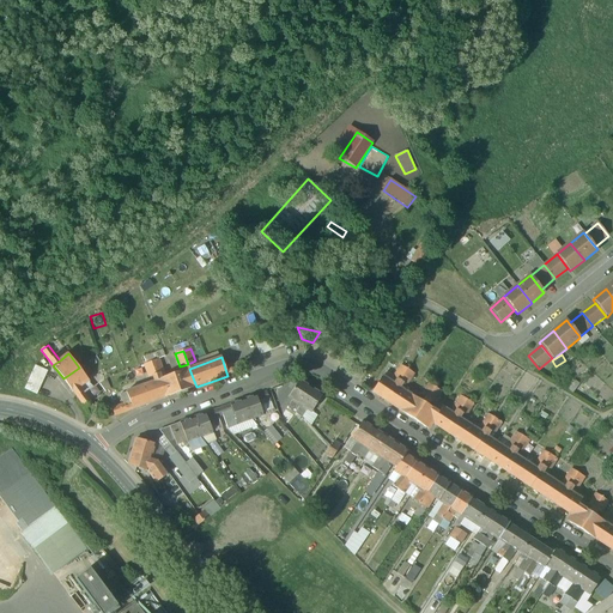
[(158,359),(151,363),(156,375),(159,374),(163,372),(158,359)]
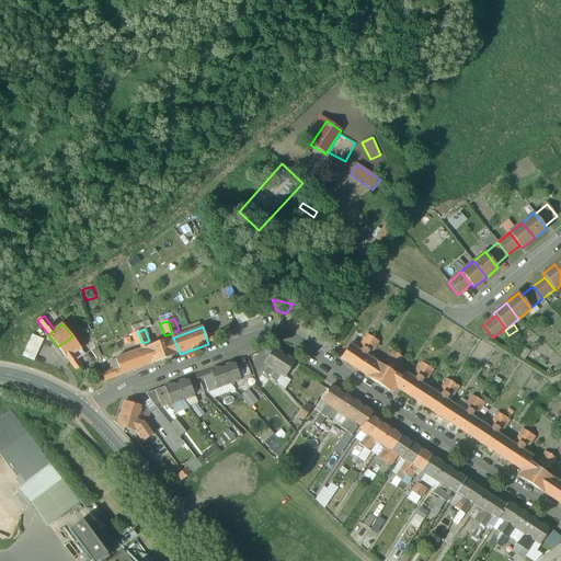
[(222,331),(206,338),(208,344),(225,338),(222,331)]
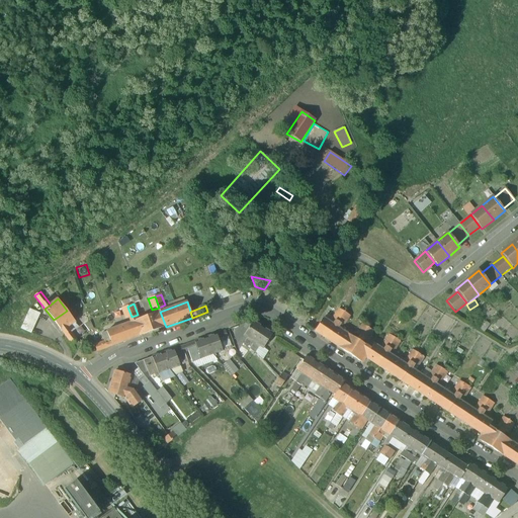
[(127,307),(121,309),(125,319),(128,318),(132,317),(127,307)]
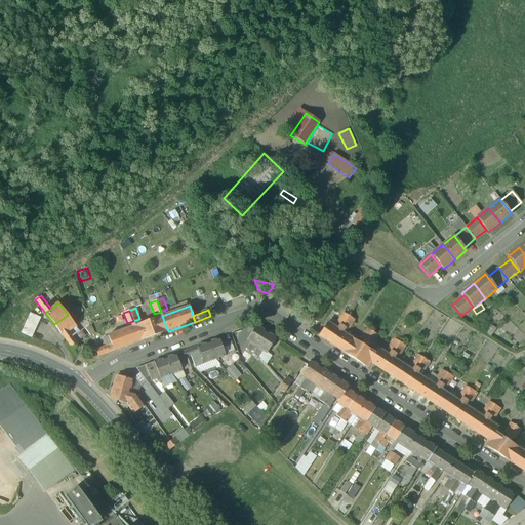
[(41,318),(31,313),(22,333),(32,338),(41,318)]
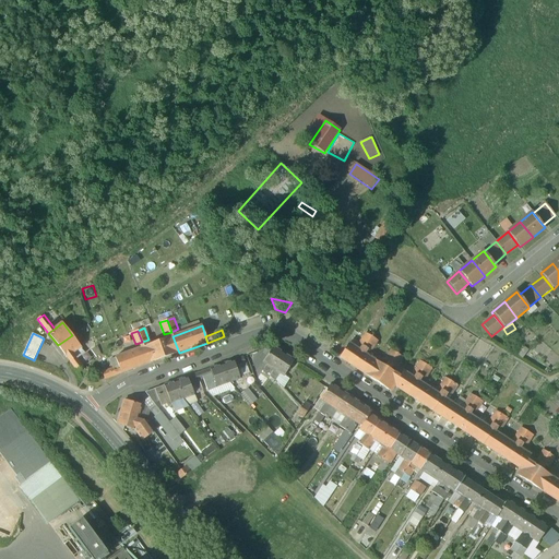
[(366,333),(359,343),(363,345),(365,347),(371,337),(366,333)]
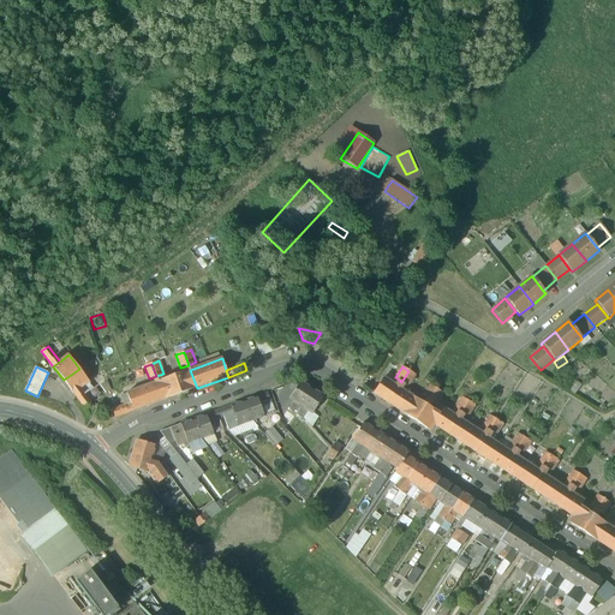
[(79,369),(64,380),(73,394),(81,389),(89,382),(79,369)]
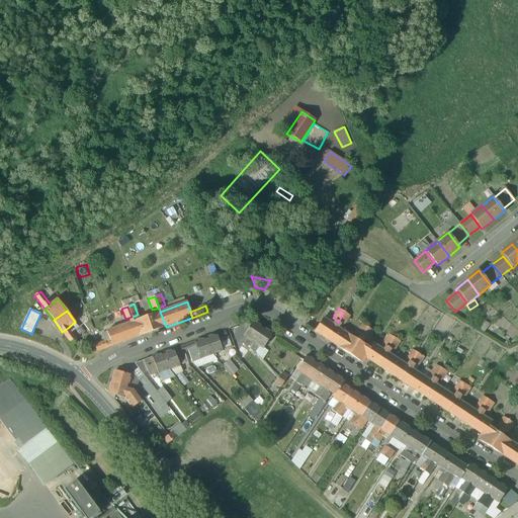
[(134,322),(139,337),(166,327),(160,312),(157,313),(137,321),(134,322)]
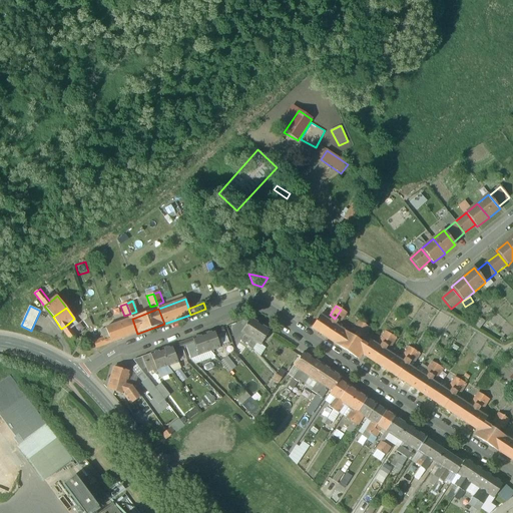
[(341,310),(335,319),(338,321),(340,323),(347,313),(341,310)]
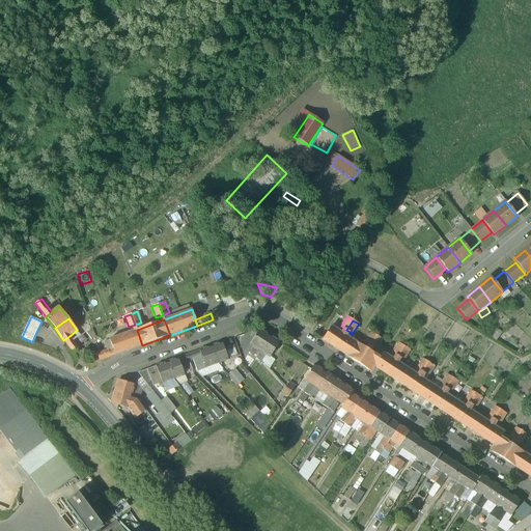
[(341,332),(331,326),(323,340),(335,348),(344,334),(341,332)]
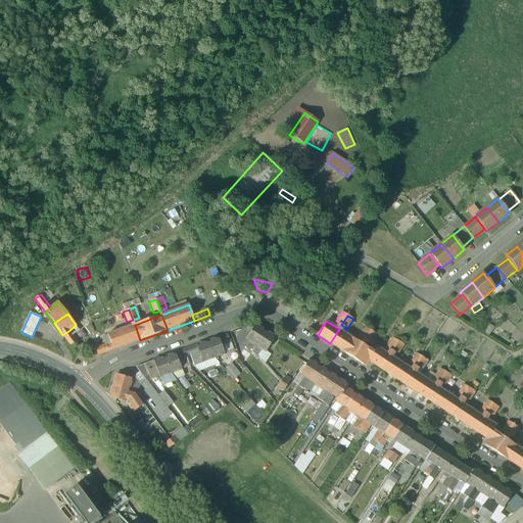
[(107,335),(112,347),(113,350),(140,340),(135,325),(132,326),(107,335)]
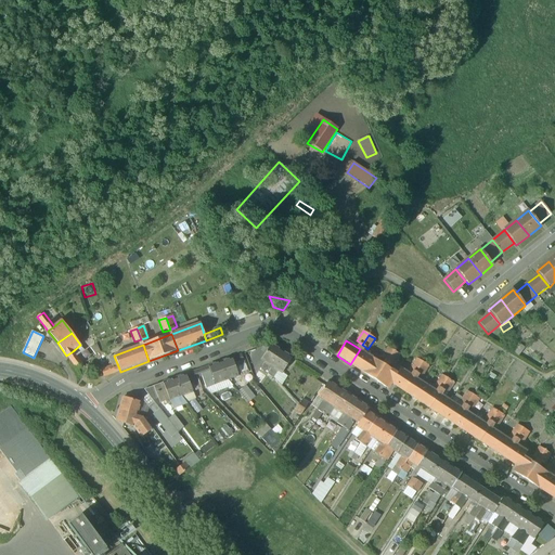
[(281,351),(271,345),(261,360),(266,362),(272,366),(281,351)]
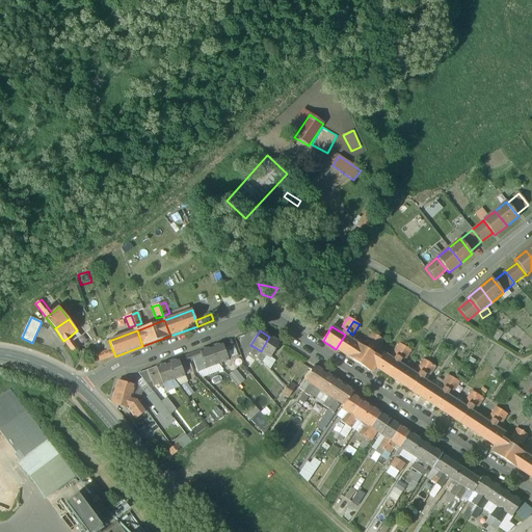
[(377,337),(372,333),(366,343),(369,345),(371,346),(377,337)]
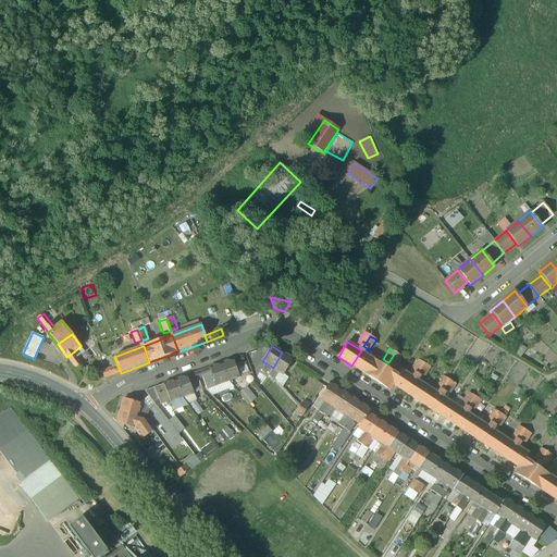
[(363,353),(361,350),(351,366),(367,375),(372,368),(370,366),(374,359),(363,353)]
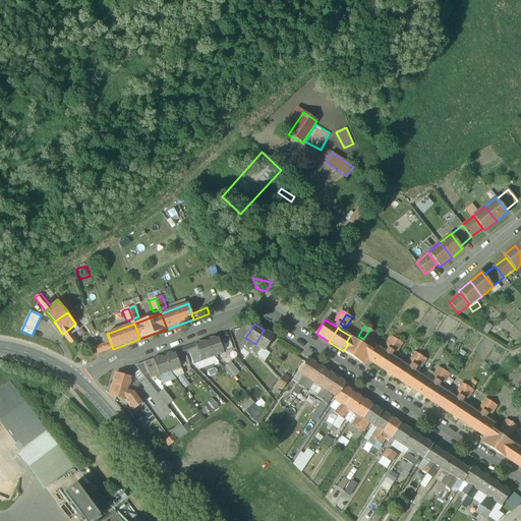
[(78,343),(68,330),(62,334),(72,347),(78,343)]
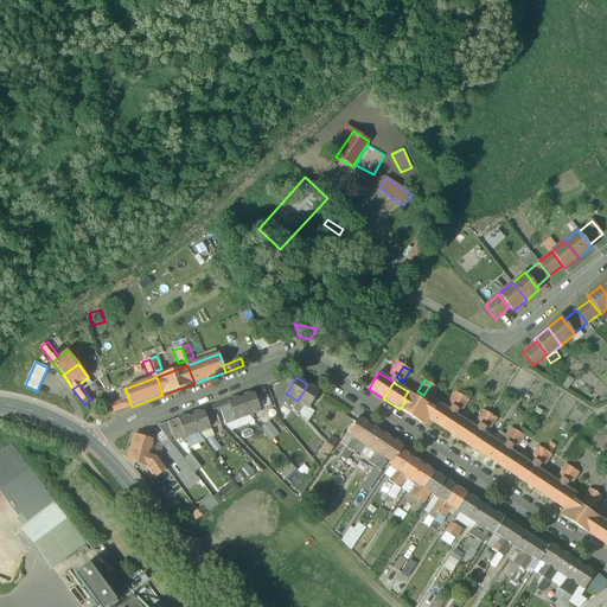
[(319,391),(307,384),(298,401),(305,406),(308,408),(319,391)]
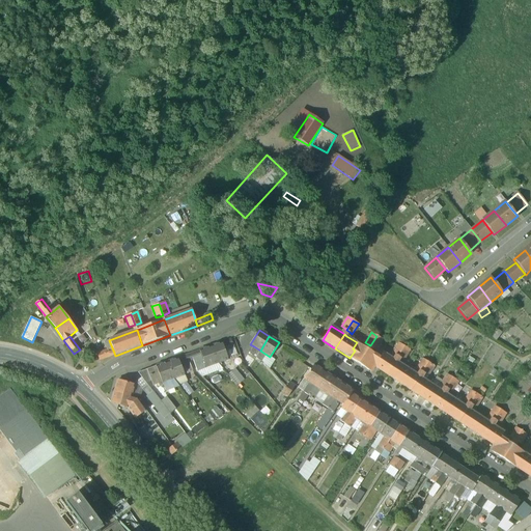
[(383,339),(376,336),(370,345),(373,347),(376,350),(383,339)]
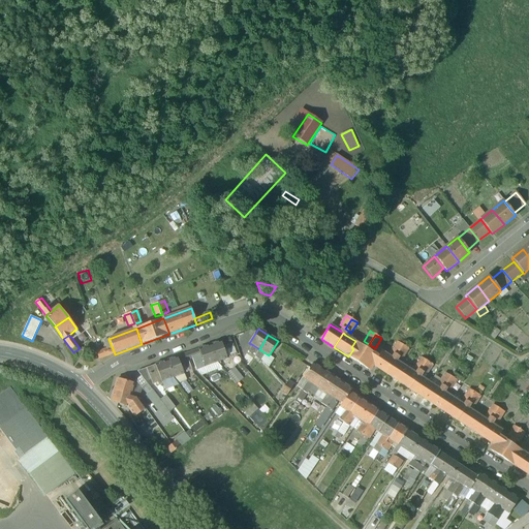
[(373,366),(378,356),(369,350),(367,348),(364,346),(355,341),(351,347),(353,349),(348,356),(370,371),(373,366)]
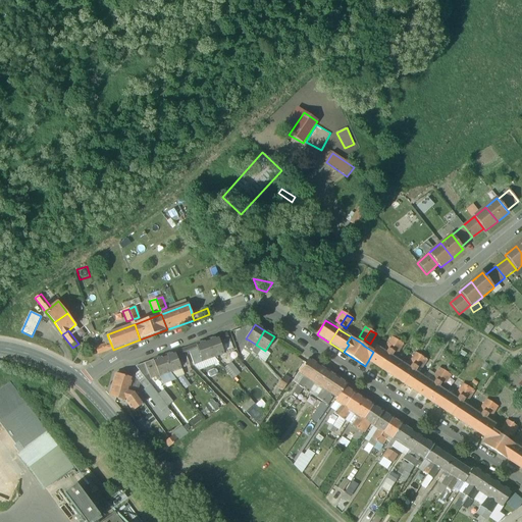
[(218,337),(207,342),(213,357),(224,354),(219,340),(218,337)]
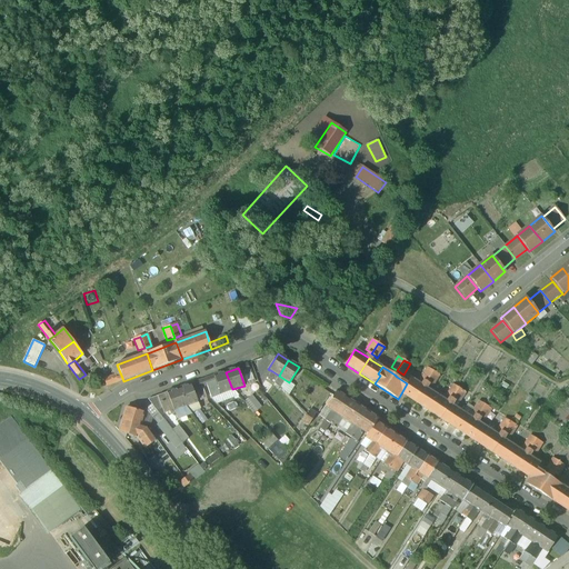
[(433,371),(427,368),(420,378),(423,380),(427,382),(433,371)]
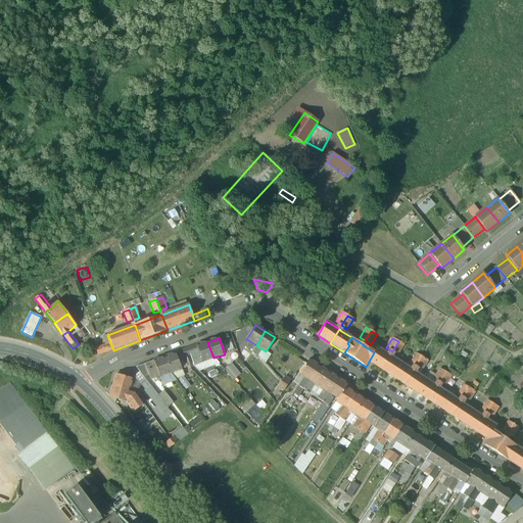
[(256,345),(250,341),(246,347),(250,350),(251,348),(253,349),(256,345)]
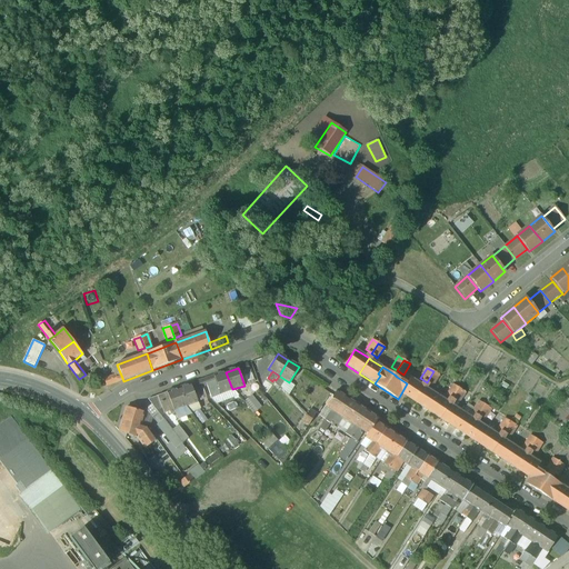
[(439,376),(433,371),(427,382),(429,383),(432,386),(439,376)]
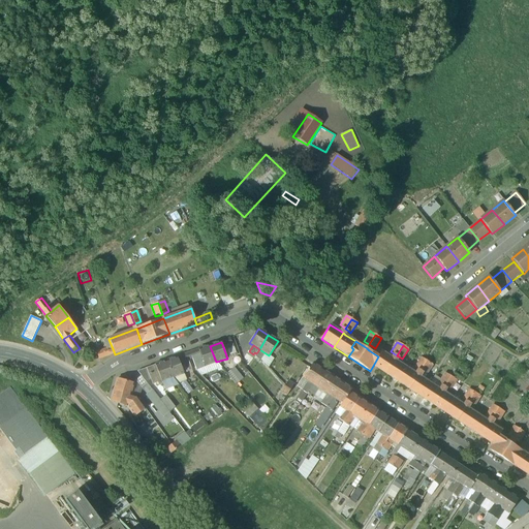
[(210,346),(198,350),(205,367),(216,362),(210,346)]
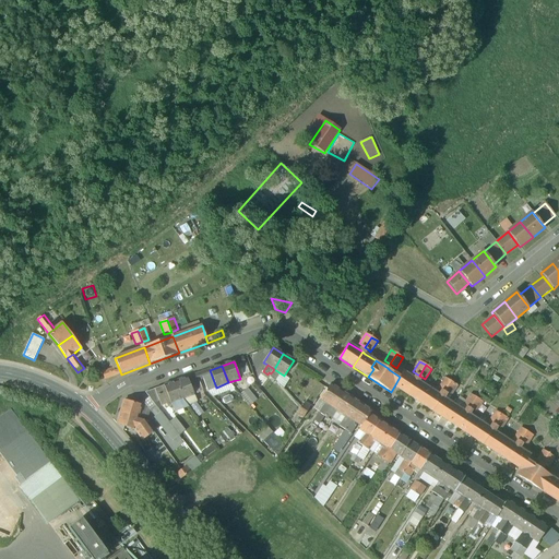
[(114,369),(102,372),(105,380),(116,376),(115,372),(114,369)]
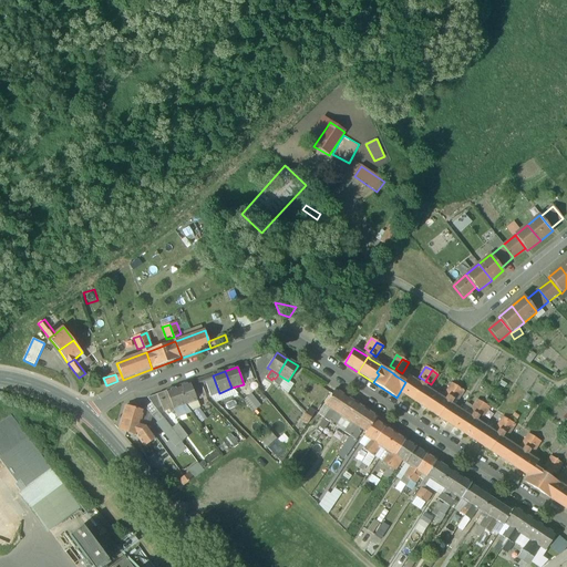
[(285,379),(278,374),(275,379),(277,381),(276,383),(280,385),(285,379)]
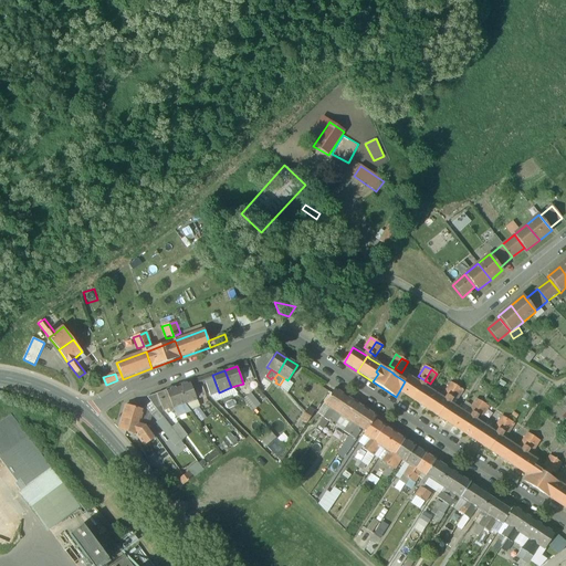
[(199,379),(201,386),(206,384),(210,396),(219,392),(212,375),(199,379)]
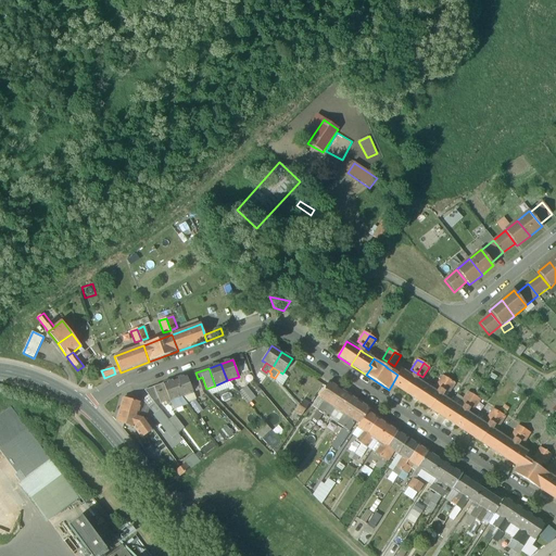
[(397,375),(392,384),(429,408),(439,394),(437,392),(416,379),(414,378),(412,376),(401,369),(397,375)]
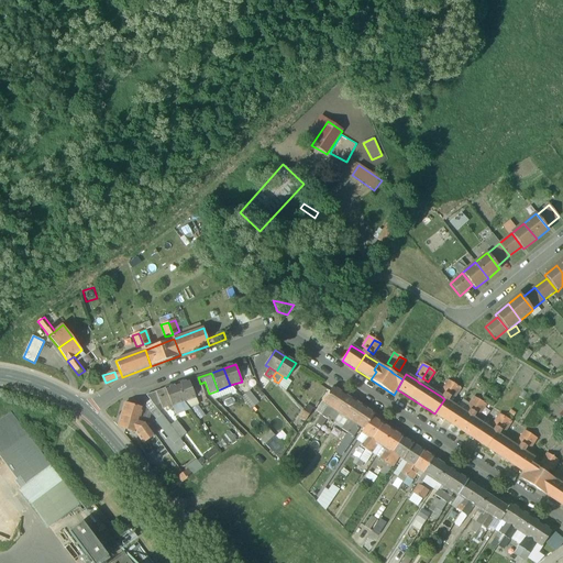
[(200,384),(198,377),(189,381),(191,387),(200,384)]
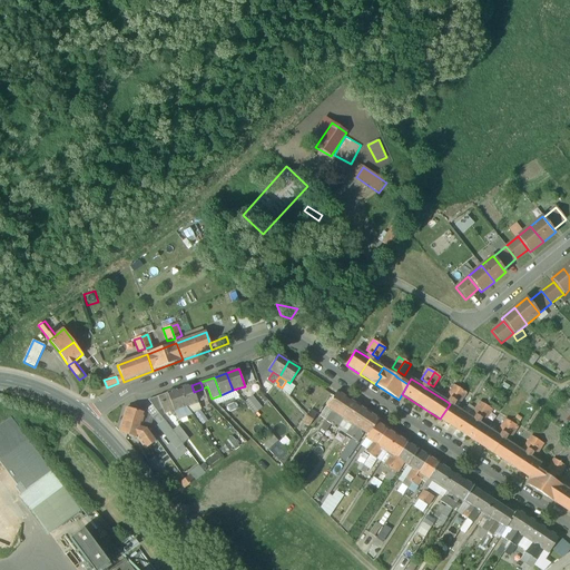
[(192,385),(179,390),(186,408),(198,403),(194,392),(192,385)]
